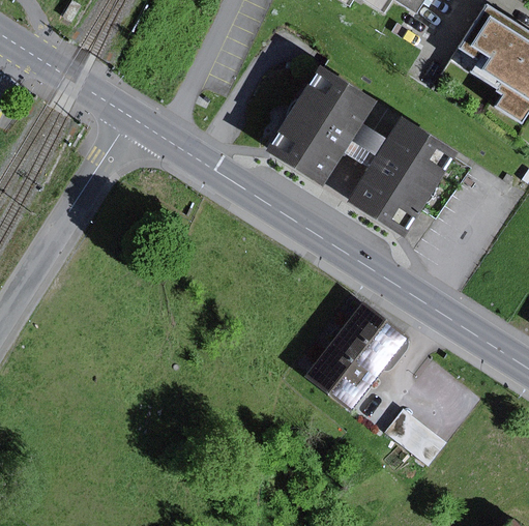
[(341,0),(356,10),(362,0),(368,0),(391,16),(400,1),(421,16),(432,0),(341,0)]
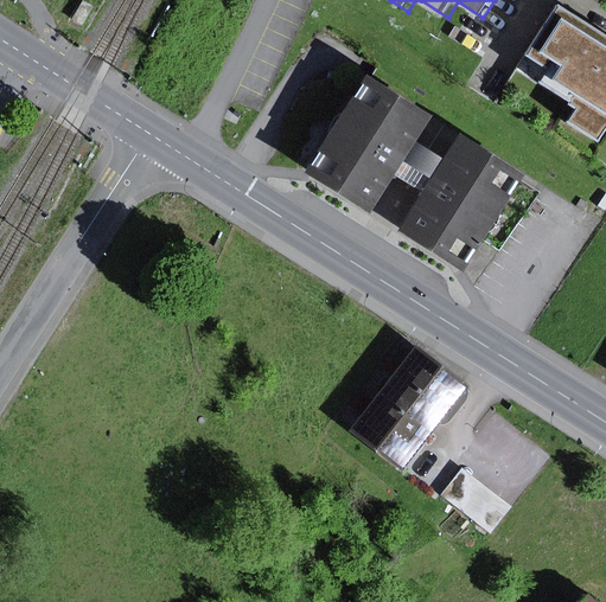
[(94,12),(82,5),(70,26),(82,32),(94,12)]
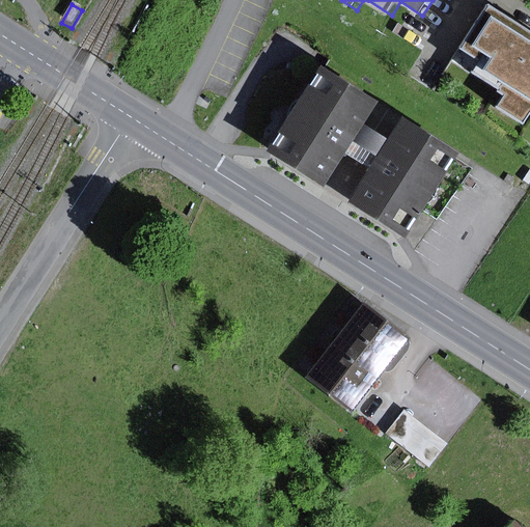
[(529,31),(492,8),(465,52),(483,63),(476,75),(505,93),(504,94),(509,98),(502,109),(527,126),(529,121),(529,31)]
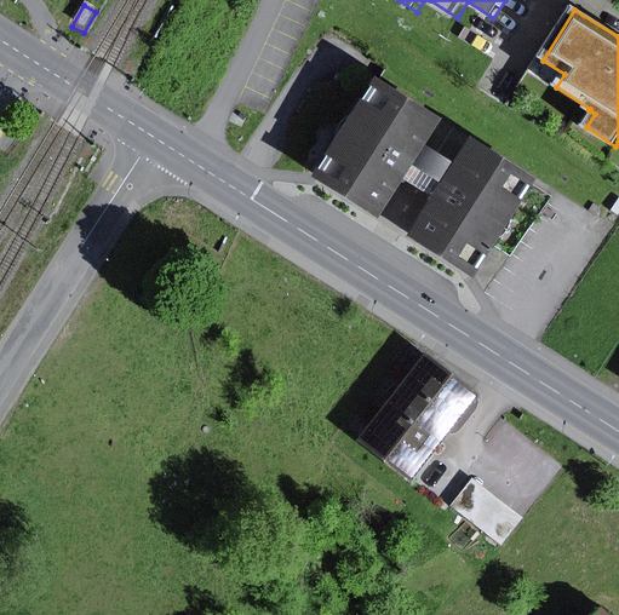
[(373,76),(310,177),(377,218),(402,178),(418,188),(440,154),(424,144),(440,119),(373,76)]
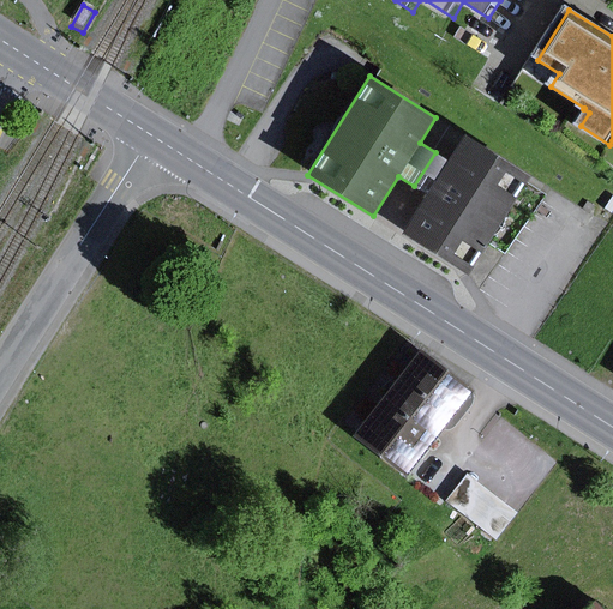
[(426,194),(401,234),(468,276),(530,176),(498,156),(464,134),(448,161),(436,152),(414,186),(426,194)]
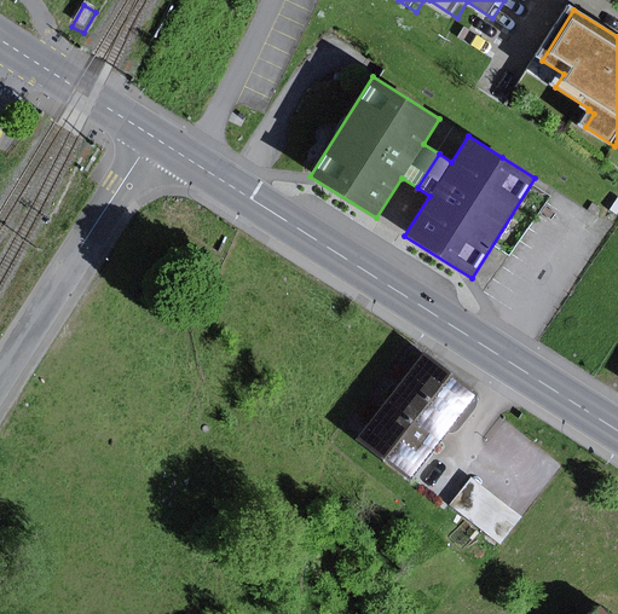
[(473,400),(419,358),(352,445),(406,487),(429,457),(473,400)]
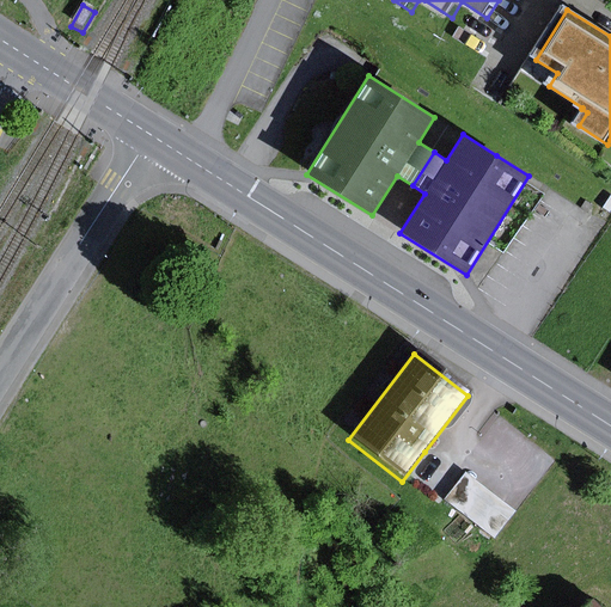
[(515,516),(465,478),(444,506),(494,544),(515,516)]
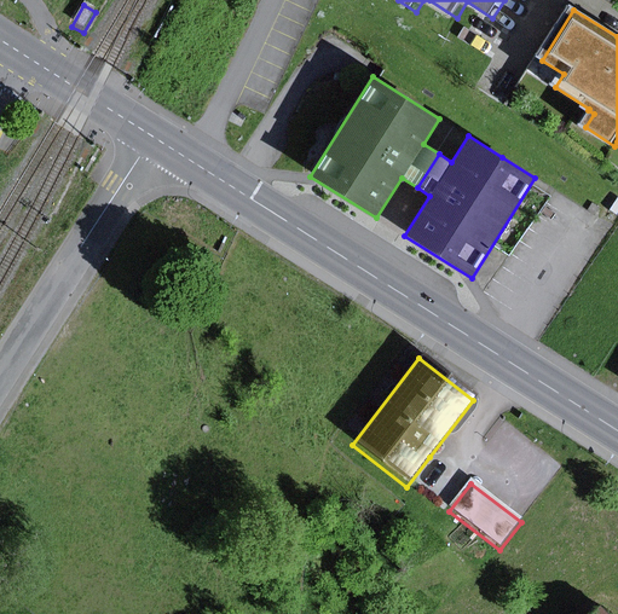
All buildings are outlined.
